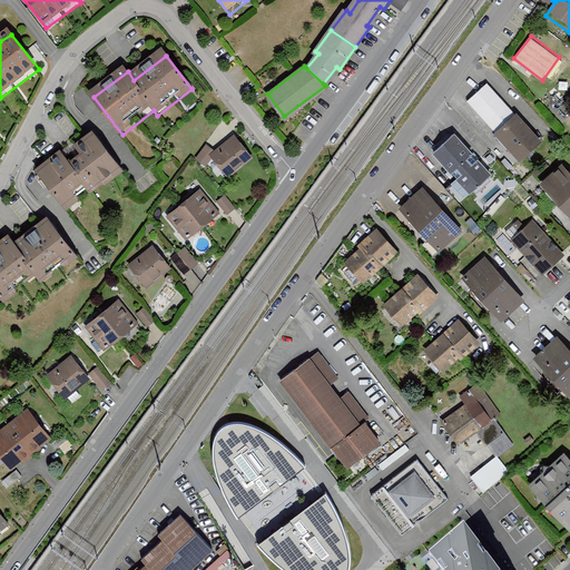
[(483,87),(464,104),(518,164),(537,147),(483,87)]
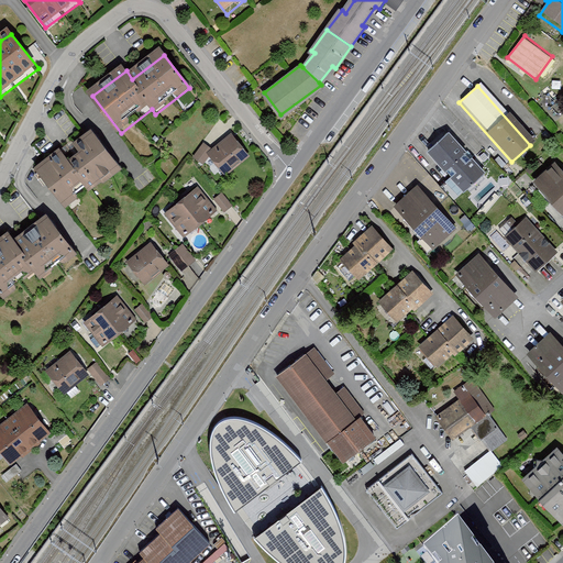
[(442,135),(421,154),(457,196),(479,177),(442,135)]
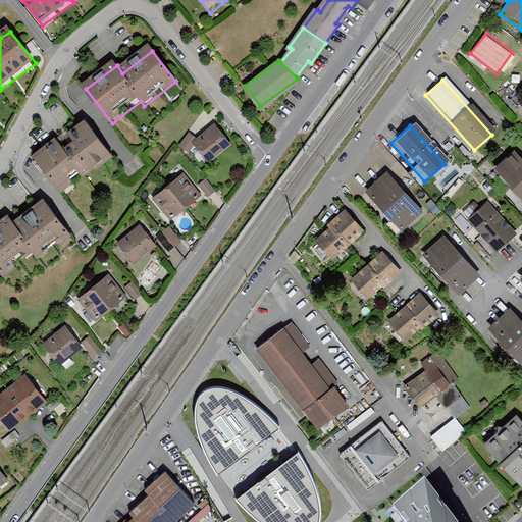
[(60,143),(38,160),(64,194),(84,177),(87,180),(114,159),(88,126),(74,137),(81,144),(68,153),(60,143)]
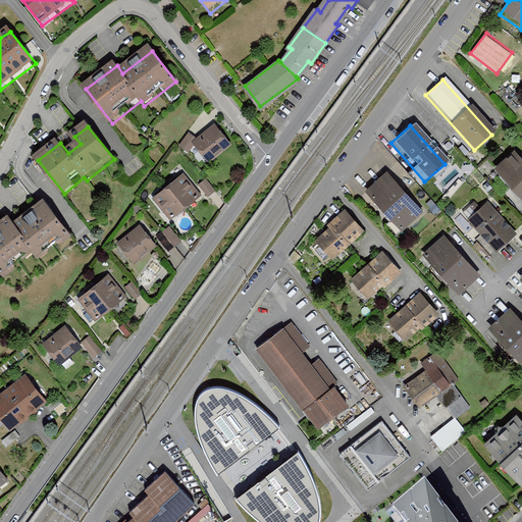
[(217,129),(196,146),(210,164),(231,147),(217,129)]
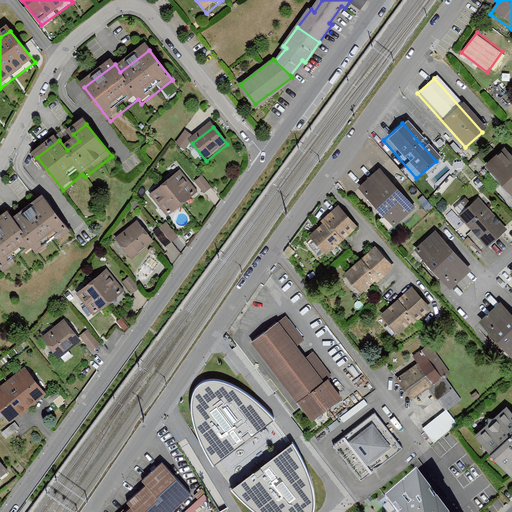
[(185,134),(177,147),(184,152),(193,139),(185,134)]
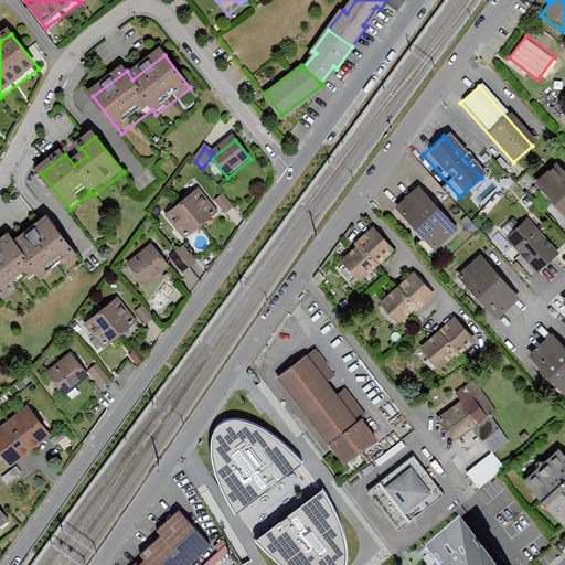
[(564,180),(552,167),(532,187),(564,222),(564,180)]
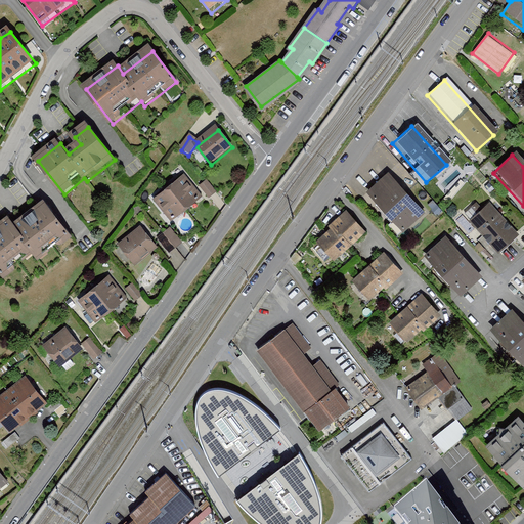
[(384,177),(364,195),(400,233),(420,216),(384,177)]
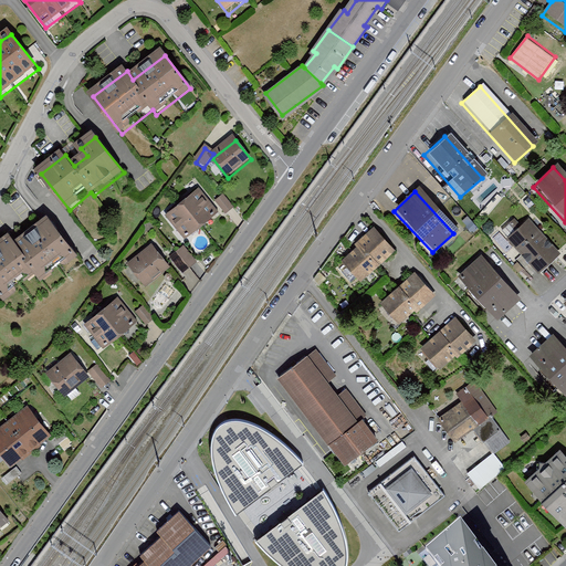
[(200,194),(186,205),(203,227),(218,216),(200,194)]
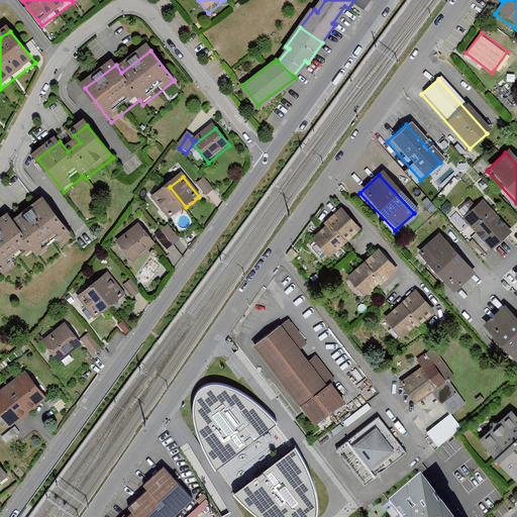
[(204,182),(198,187),(206,197),(212,192),(204,182)]
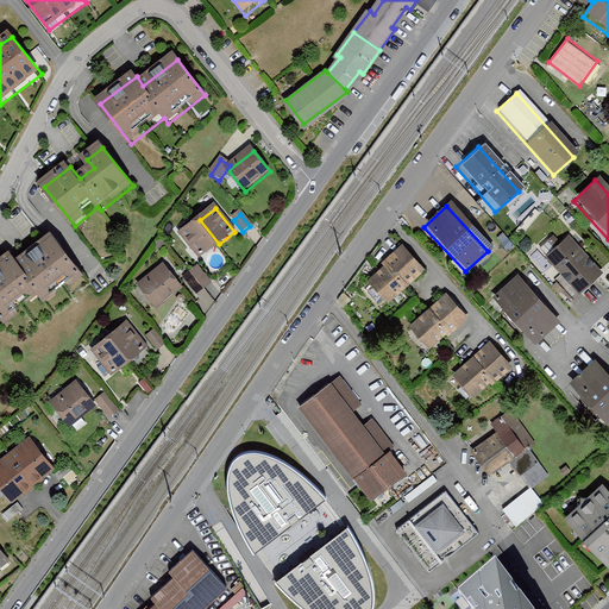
[(200,220),(181,236),(200,259),(219,244),(200,220)]
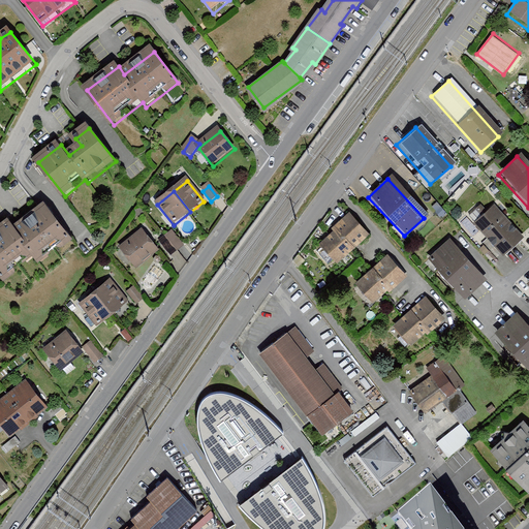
[(12,223),(0,231),(0,275),(5,281),(34,259),(39,266),(71,240),(47,208),(18,230),(12,223)]
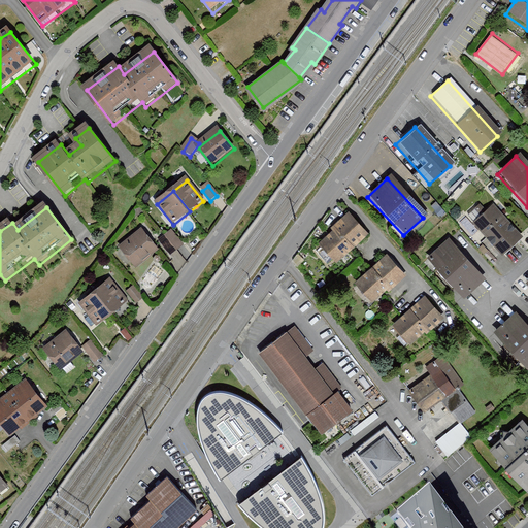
[(490,207),(470,226),(500,257),(520,238),(490,207)]
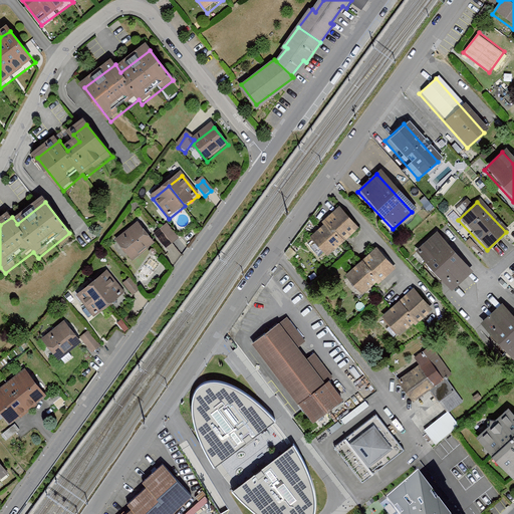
[(319,227),(306,238),(324,258),(355,231),(334,210),(317,225),(319,227)]
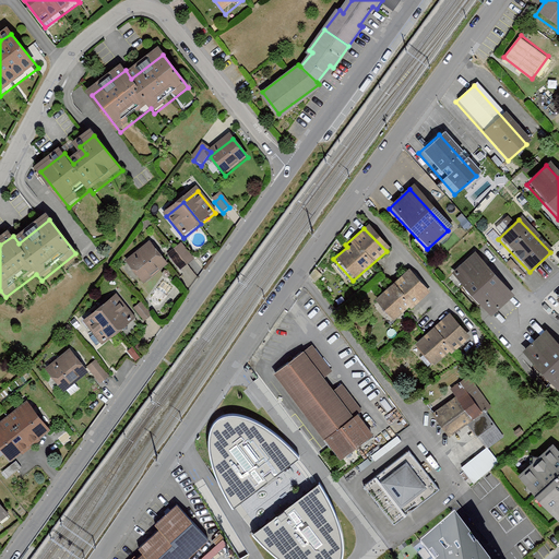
[(168,250),(180,268),(194,258),(182,240),(168,250)]
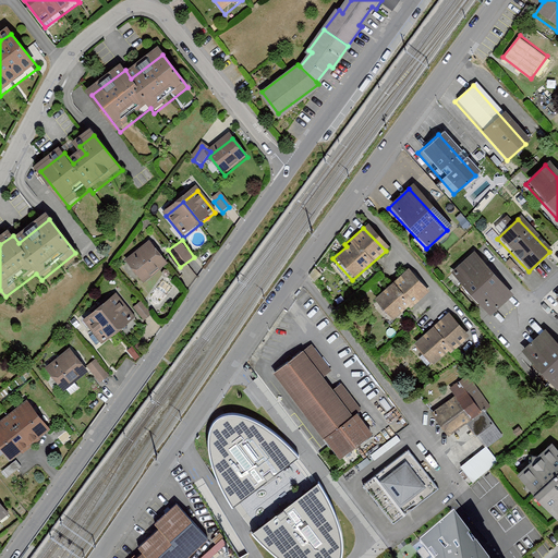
[(152,245),(129,264),(145,283),(168,266),(152,245)]
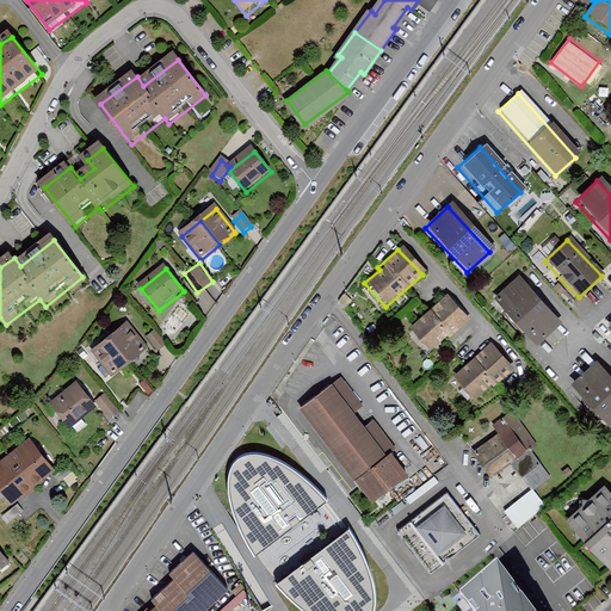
[(516,279),(492,300),(534,346),(557,325),(516,279)]
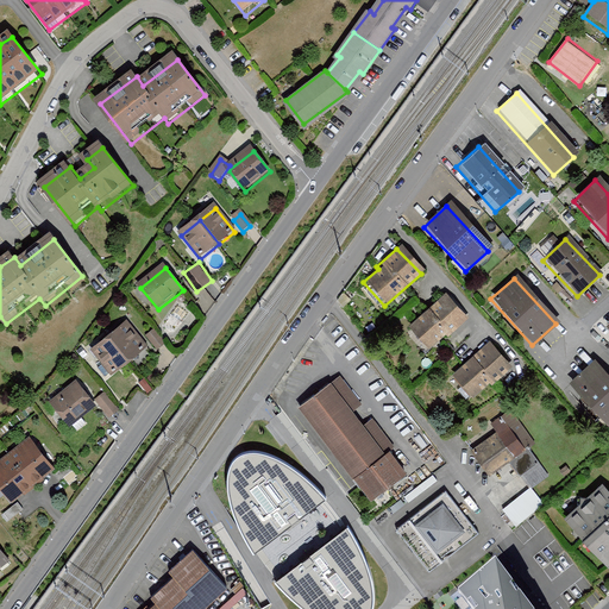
[(443,296),(405,328),(424,350),(441,336),(445,339),(465,322),(443,296)]
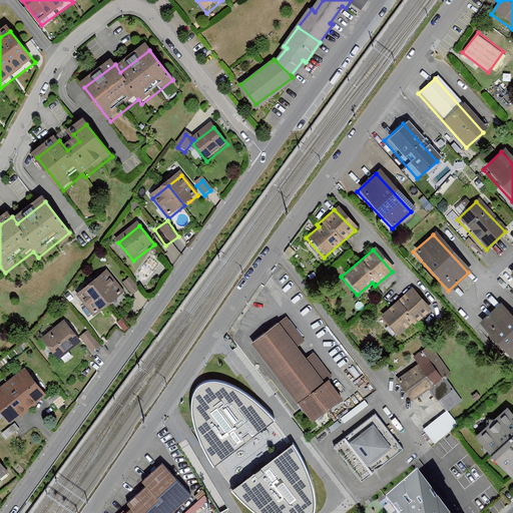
[(107,275),(93,286),(109,306),(123,294),(107,275)]
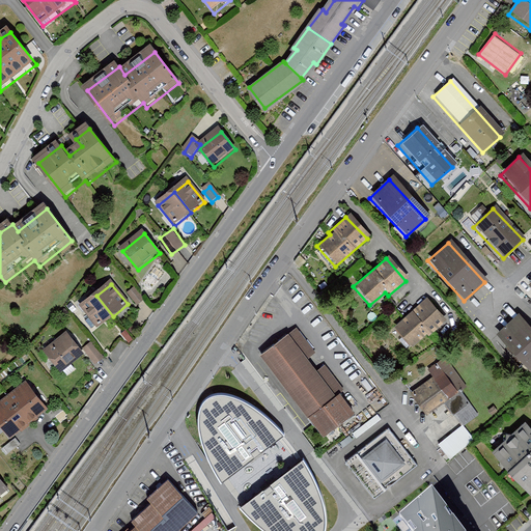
[(134,290),(129,296),(137,307),(143,302),(134,290)]
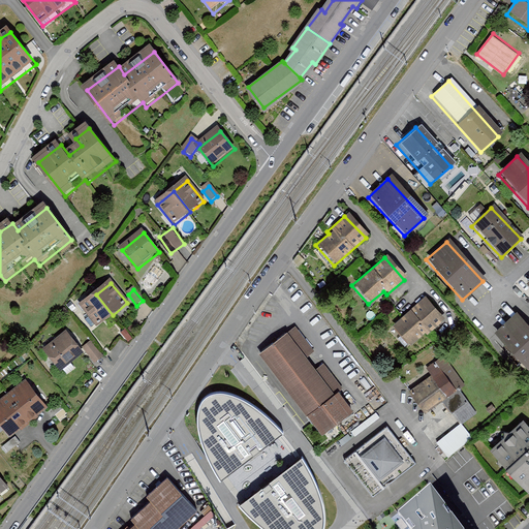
[(96,294),(81,307),(97,328),(113,315),(96,294)]
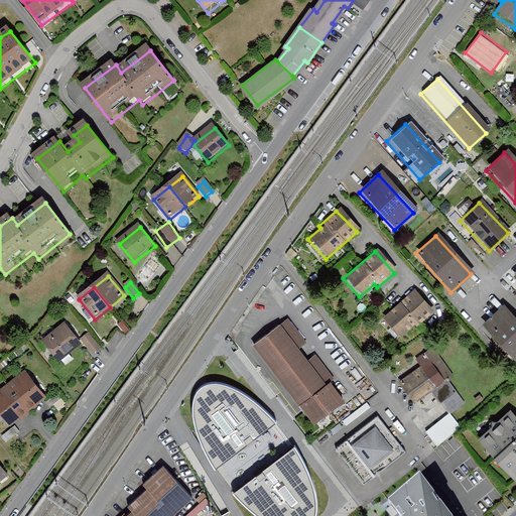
[(411,292),(380,320),(396,338),(410,326),(413,329),(430,313),(411,292)]
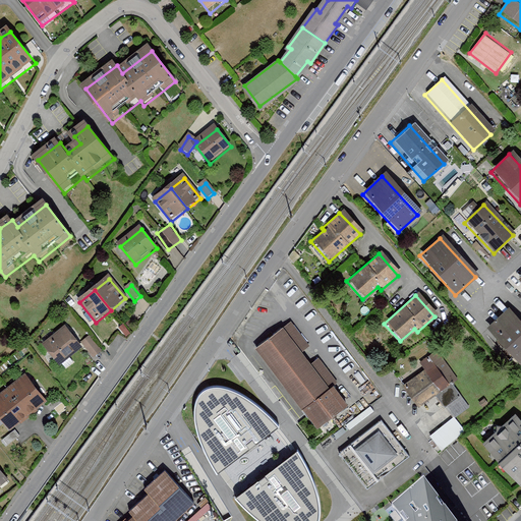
[(520,328),(504,310),(483,329),(520,367),(520,365),(520,328)]
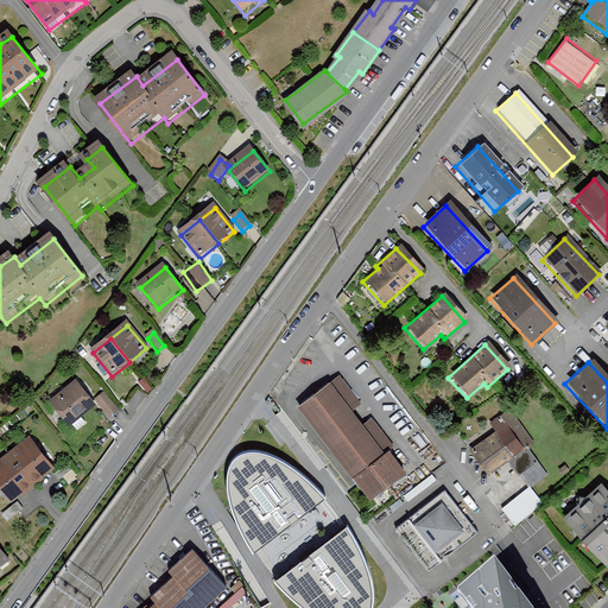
[(330,382),(299,405),(369,500),(407,472),(390,449),(384,454),(330,382)]
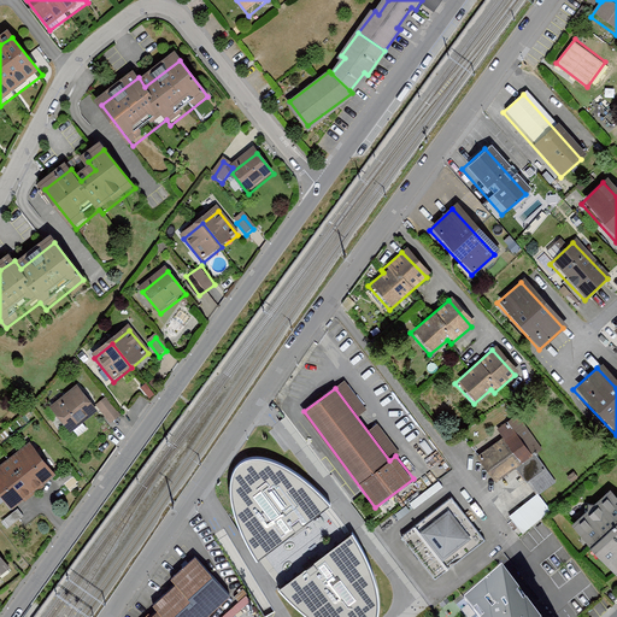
[(81,389),(54,409),(74,434),(99,413),(81,389)]
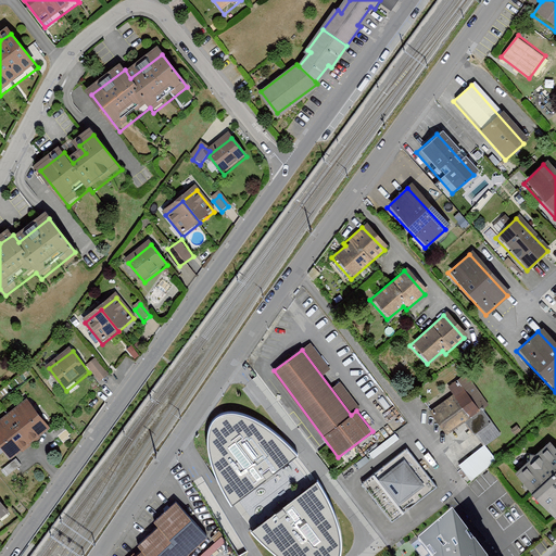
[(96,362),(88,368),(101,383),(109,376),(96,362)]
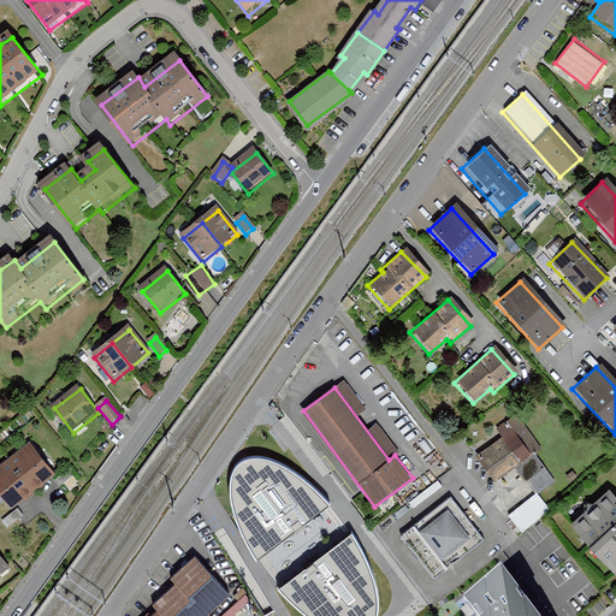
[(513,418),(503,425),(527,457),(529,456),(537,450),(513,418)]
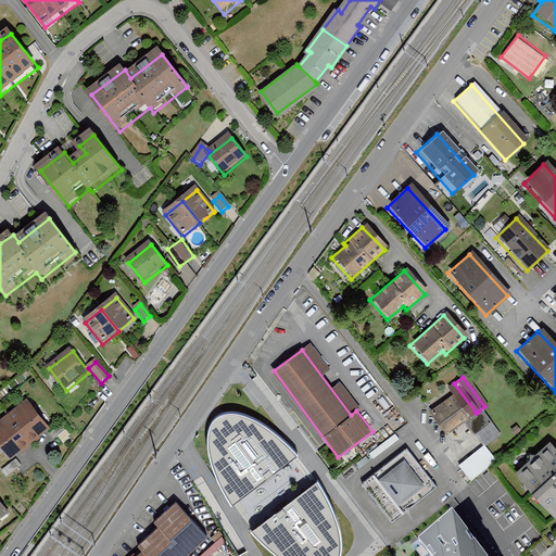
[(444,391),(450,397),(466,420),(476,413),(454,383),(444,391)]
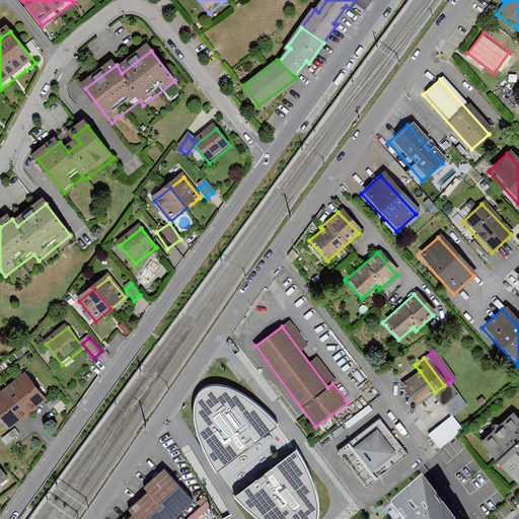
[(420,371),(398,386),(414,408),(431,395),(435,392),(420,371)]
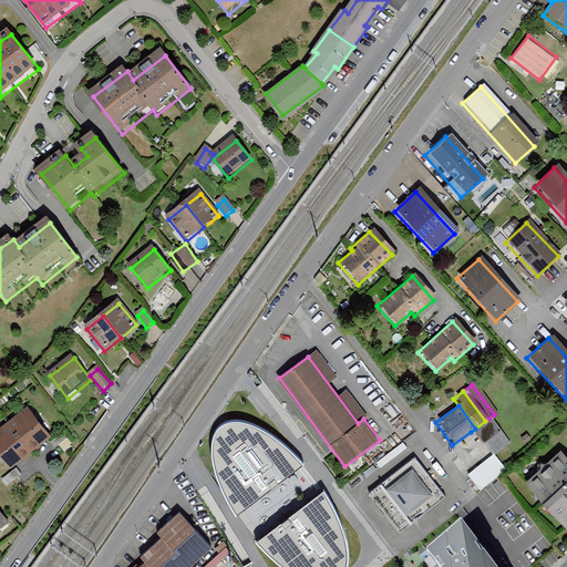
[(12,424),(34,453),(52,440),(30,411),(12,424)]
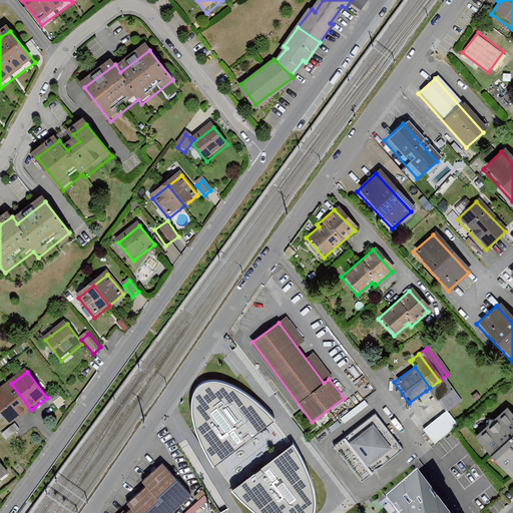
[(461,404),(441,380),(439,381),(430,388),(426,391),(446,416),(461,404)]
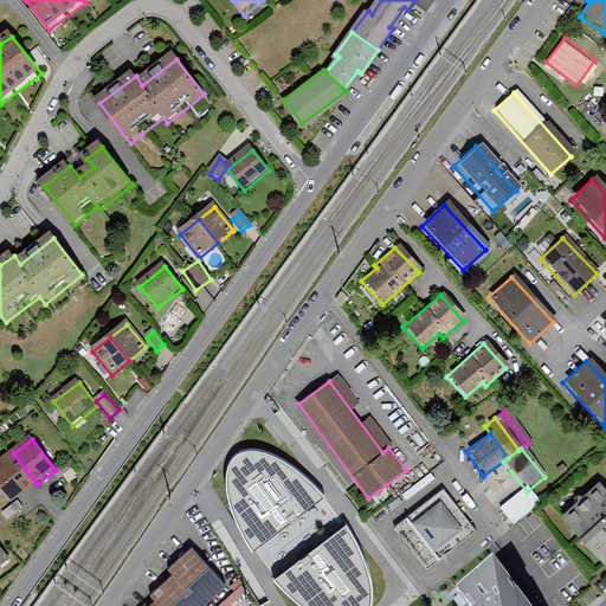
[(242,529),(255,550),(323,497),(309,482),(294,469),(272,457),(253,452),(245,453),(237,457),(231,463),(229,474),(227,488),(231,507),(242,529)]
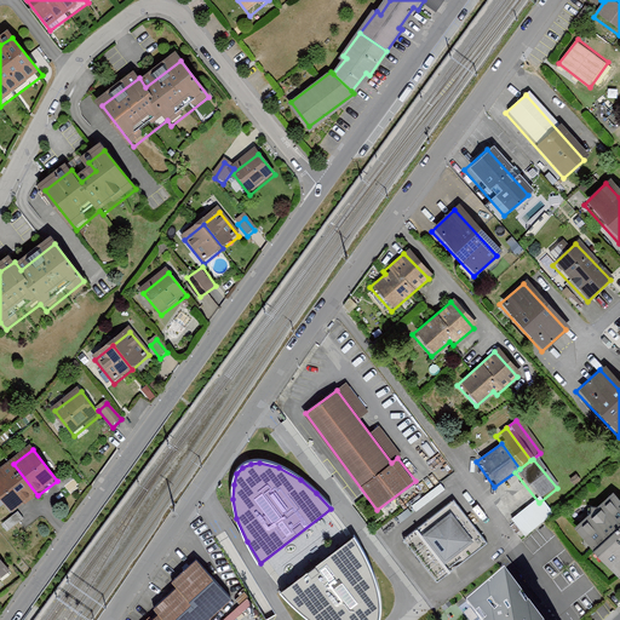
[(13,464),(0,474),(0,494),(15,514),(38,495),(13,464)]
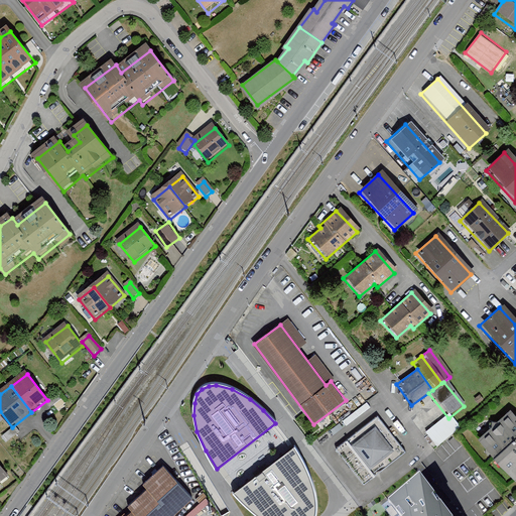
[(57,397),(46,405),(50,410),(61,402),(57,397)]
